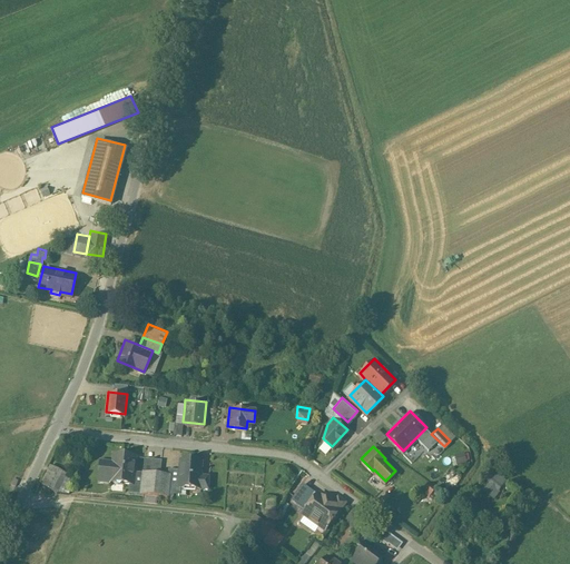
[(468,448),(454,449),(455,458),(469,457),(468,448)]
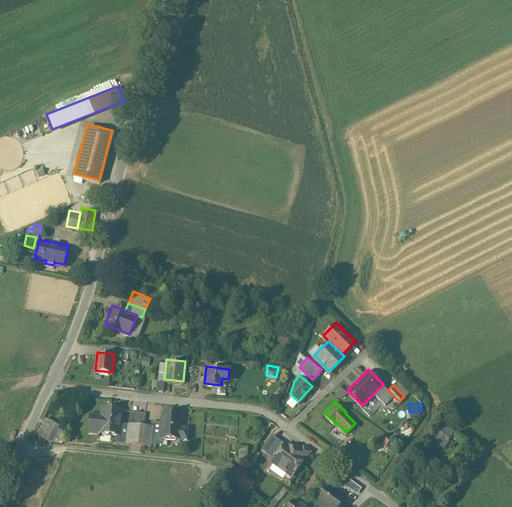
[(121,408),(102,406),(102,414),(90,413),(89,429),(116,433),(120,433),(121,424),(122,417),(120,417),(121,408)]
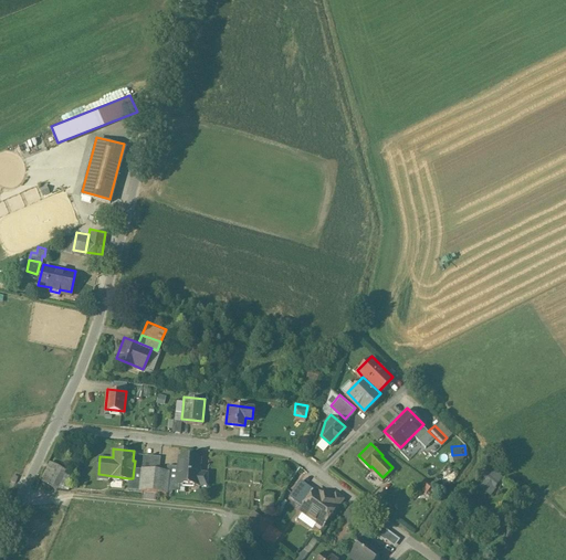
[(144,452),(143,469),(140,487),(140,488),(156,489),(159,467),(160,454),(144,452)]
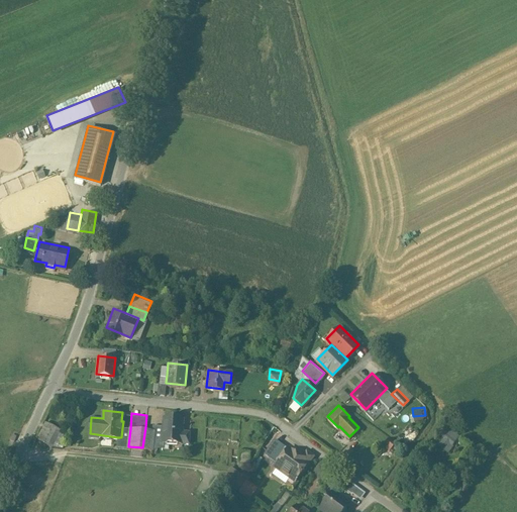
[(182,416),(164,415),(164,424),(163,440),(182,441),(183,440),(189,441),(189,430),(181,429),(182,416)]
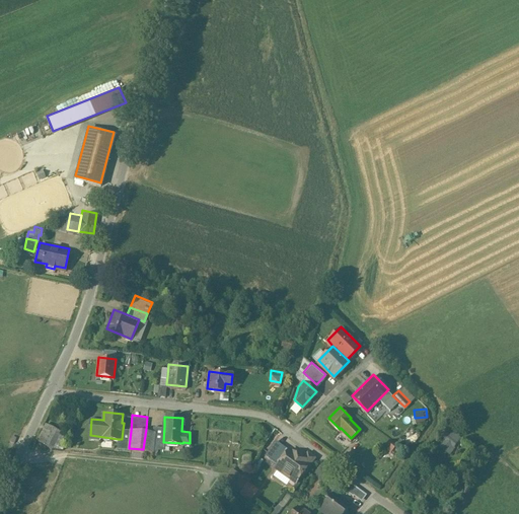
[(45,421),(38,438),(53,445),(61,428),(45,421)]
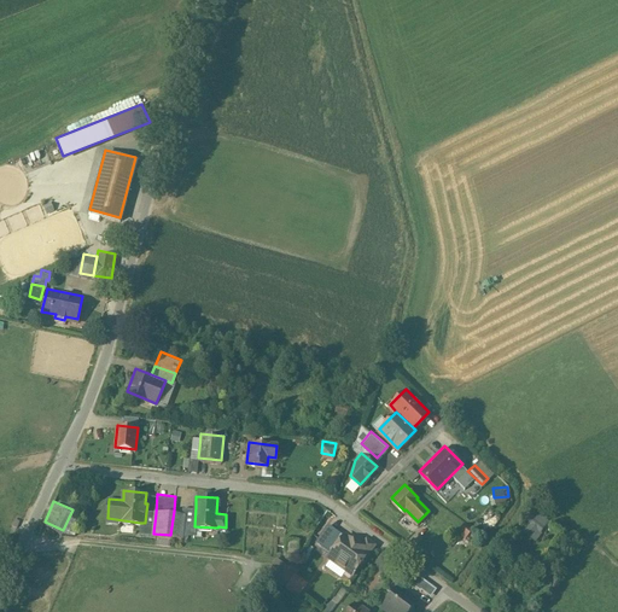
[(196,507),(184,506),(182,512),(184,512),(181,534),(187,534),(187,532),(193,532),(194,526),(196,507)]
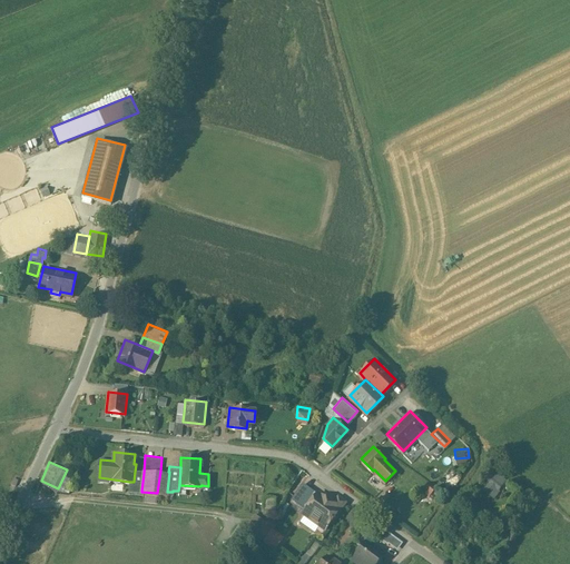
[(480,483),(490,493),(508,476),(498,466),(480,483)]
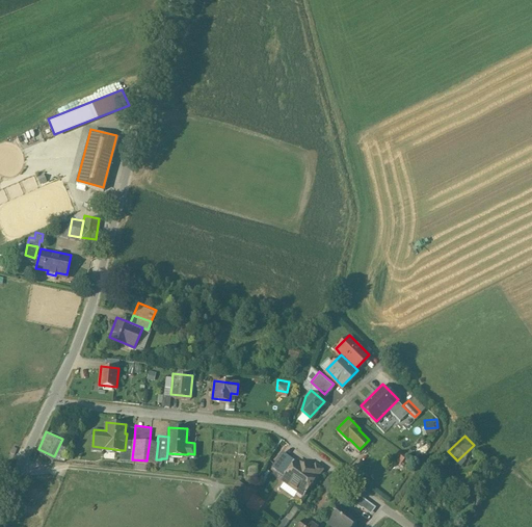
[(157,441),(150,440),(147,460),(156,462),(156,459),(158,441),(157,441)]
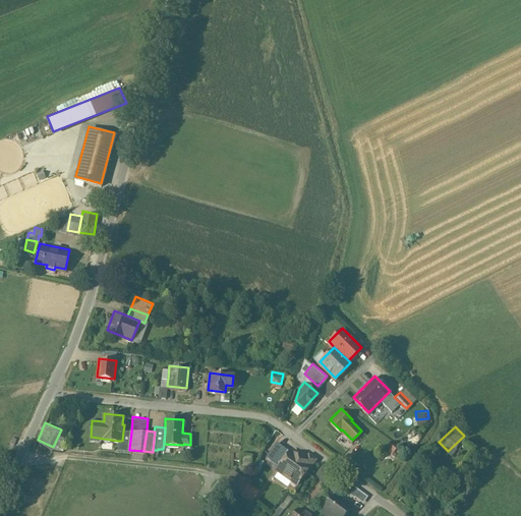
[(123,432),(122,441),(118,441),(117,448),(129,449),(131,433),(123,432)]
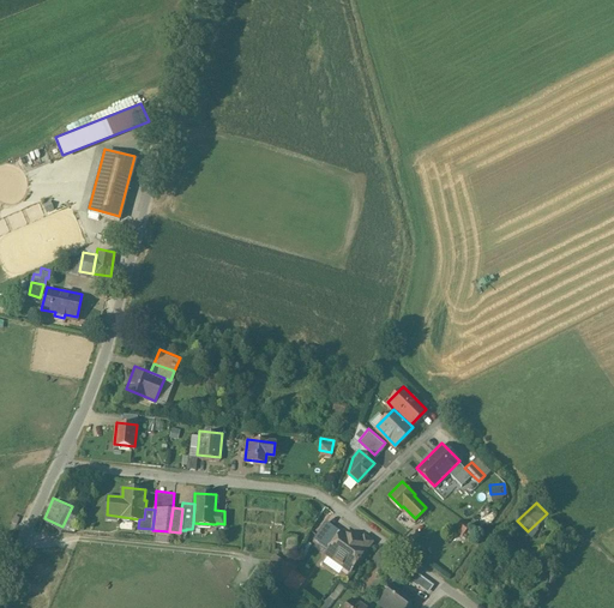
[(461,516),(455,524),(462,531),(469,523),(461,516)]
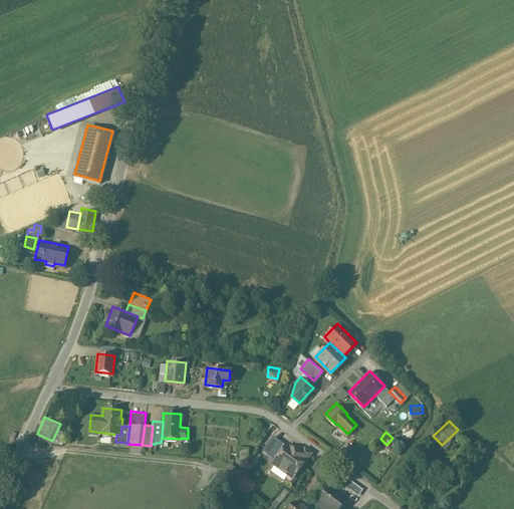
[(286,444),(273,434),(262,448),(275,458),(286,444)]
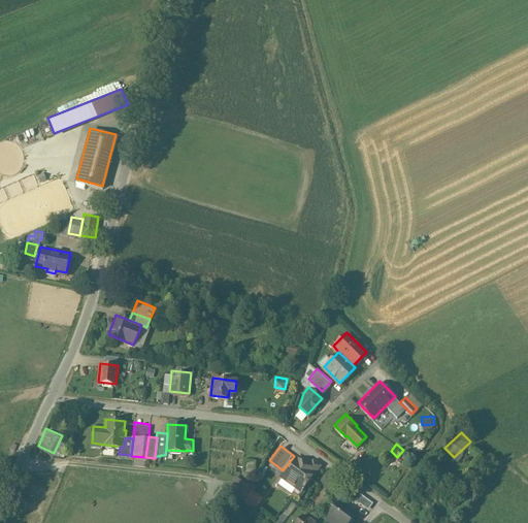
[(315,469),(294,455),(294,456),(283,470),(281,474),(301,488),(315,469)]
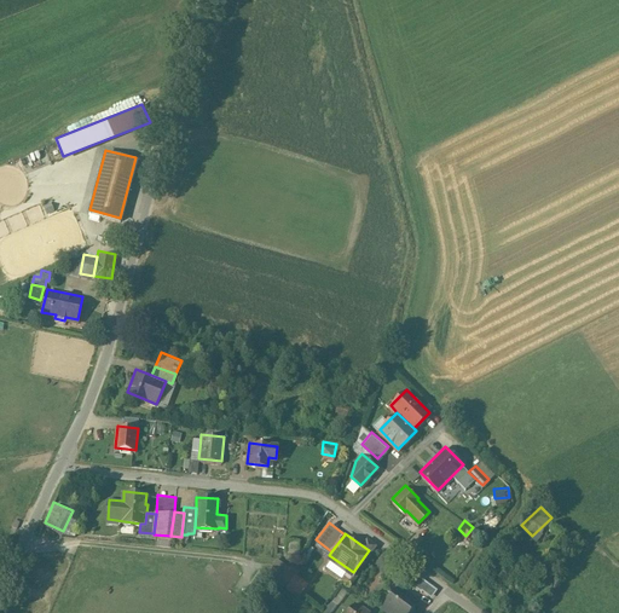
[(285,536),(285,553),(299,551),(298,535),(285,536)]
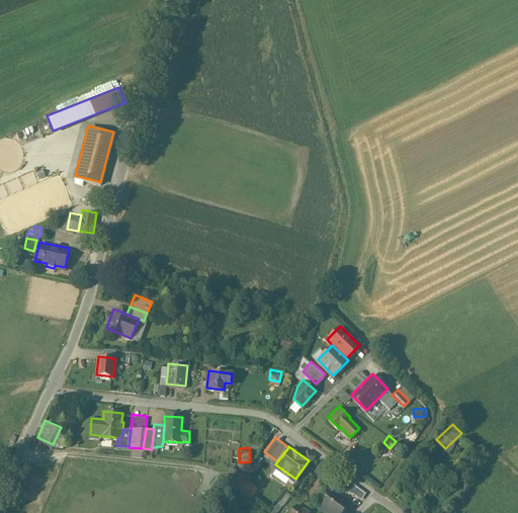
[(232,464),(222,479),(233,487),(243,472),(232,464)]
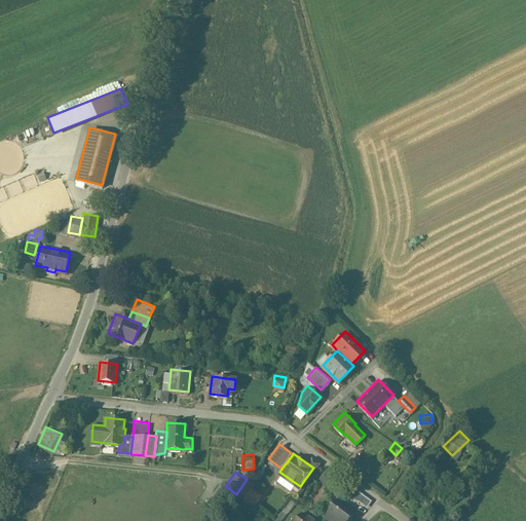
[(364,492),(350,483),(345,490),(358,499),(364,492)]
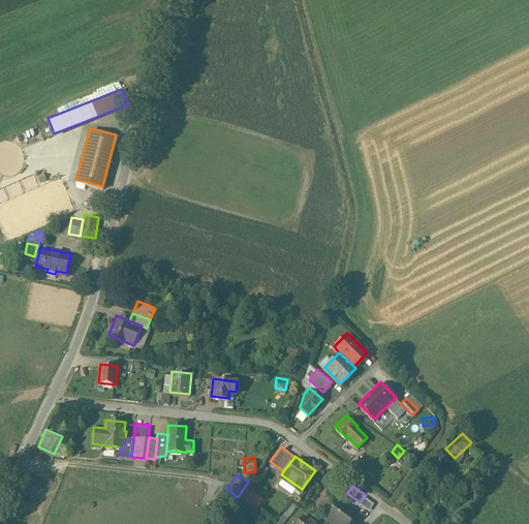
[(253,488),(244,499),(255,507),(265,496),(253,488)]
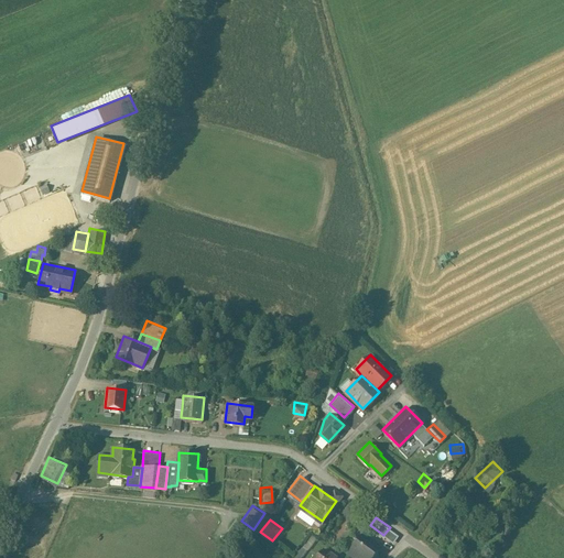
[(364,521),(353,535),(358,539),(362,534),(369,525),(370,525),(364,521)]
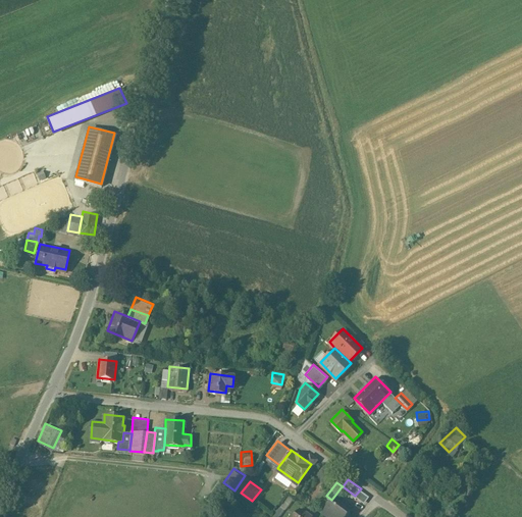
[(335,495),(331,500),(323,510),(329,514),(328,516),(329,516),(343,516),(351,507),(346,502),(344,500),(341,499),(335,495)]
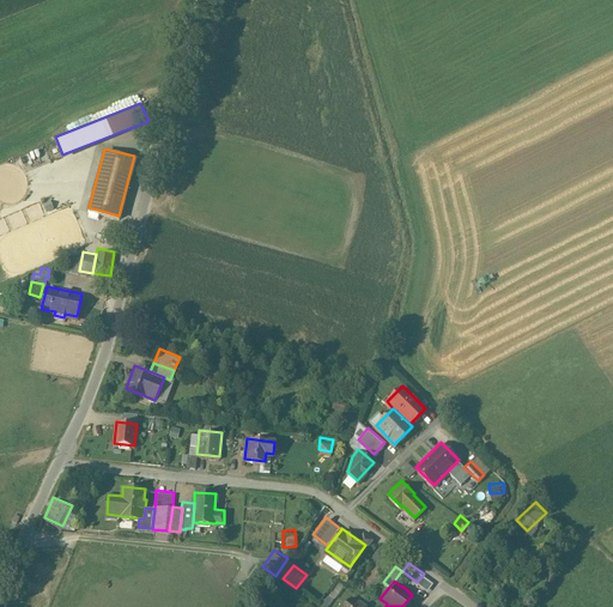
[(328,592),(316,606),(325,606),(334,595),(328,592)]
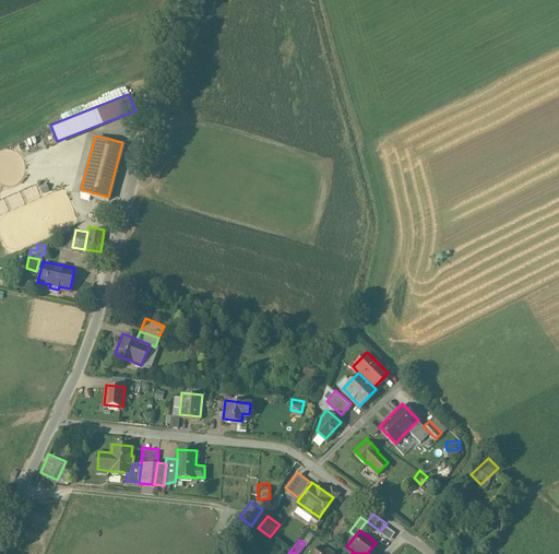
[(335,553),(321,542),(320,542),(310,553),(335,553)]
